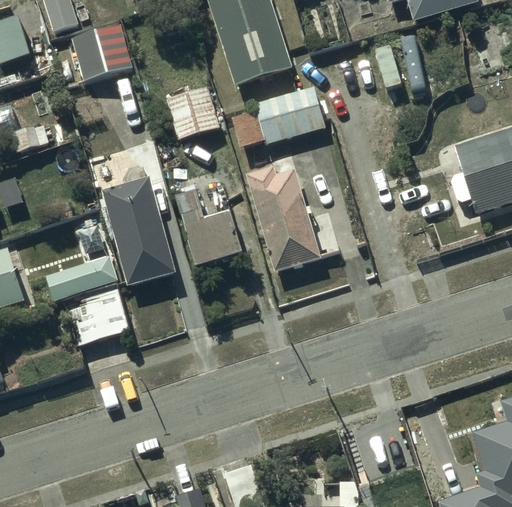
[(44,0),(53,31),(78,24),(71,0),(44,0)]
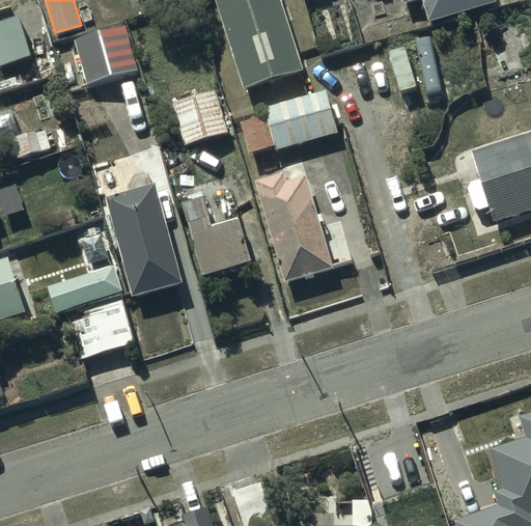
[(217,0),(243,86),(301,68),(280,0),(217,0)]
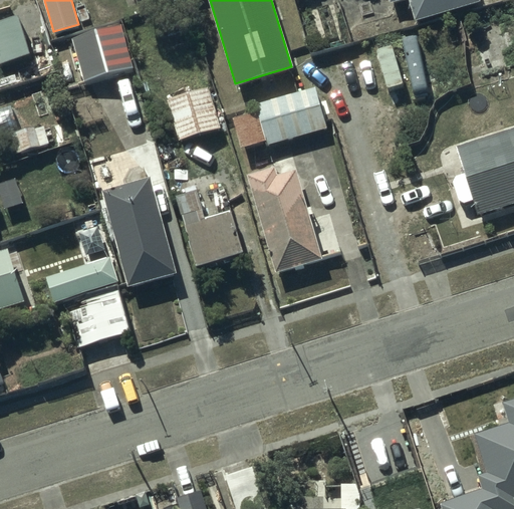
[(409,0),(414,21),(479,3),(478,0),(389,0),(390,3),(401,0),(409,0)]
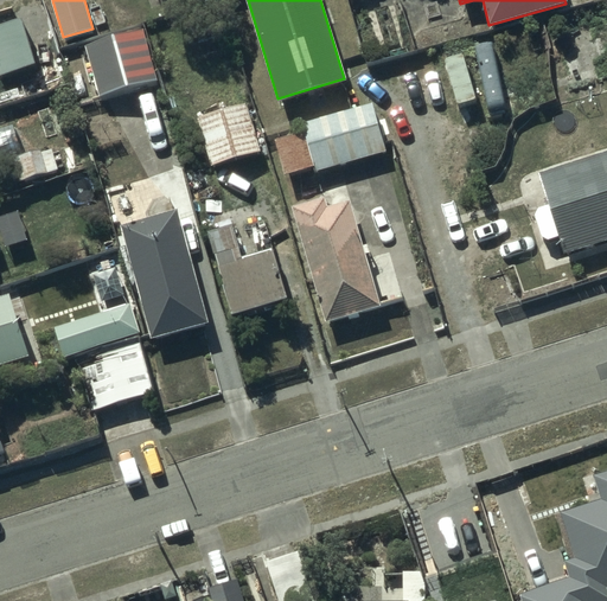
[(0,25),(0,71),(1,76),(39,64),(25,18),(0,25)]
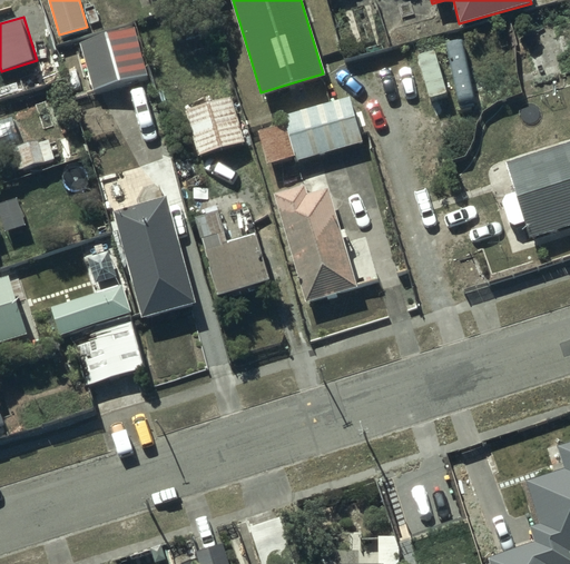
[(79,41),(91,89),(148,75),(136,27),(79,41)]
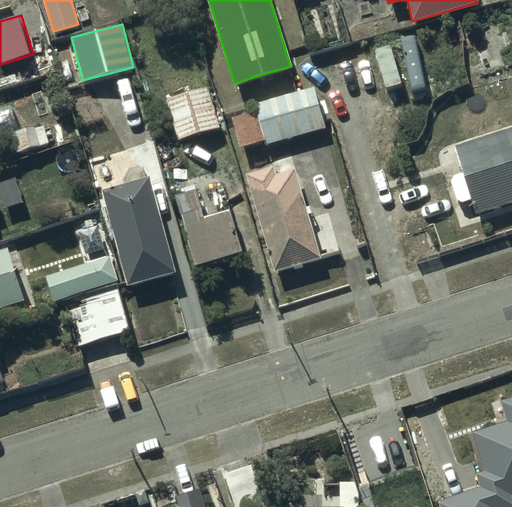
[(167,96),(178,137),(219,126),(208,85),(167,96)]
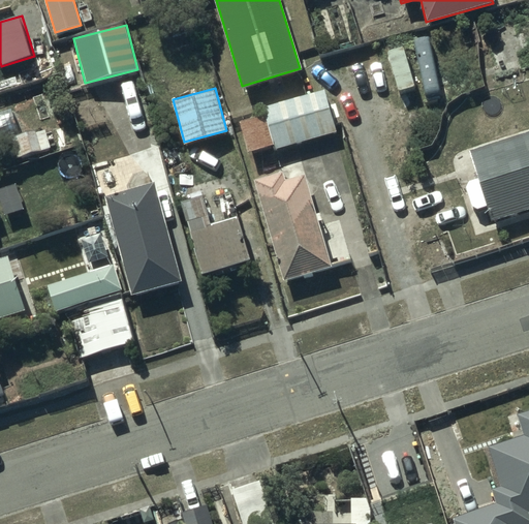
[(239,119),(246,151),(273,145),(274,147),(335,132),(324,89),(262,103),(265,113),(239,119)]
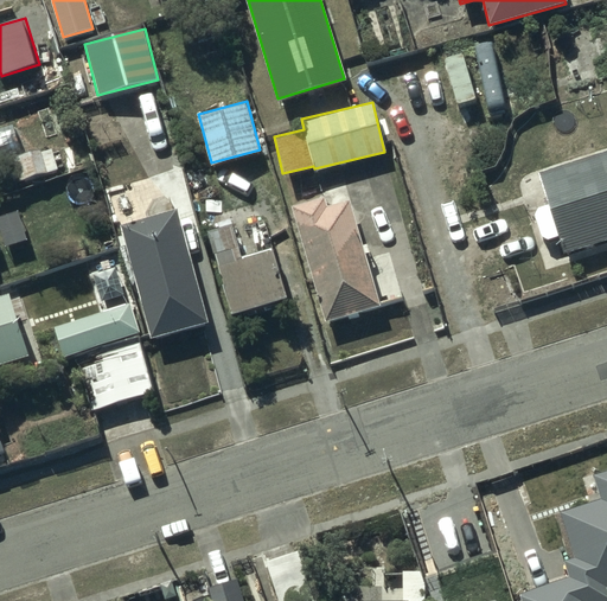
[(6,159),(12,180),(57,166),(50,145),(6,159)]
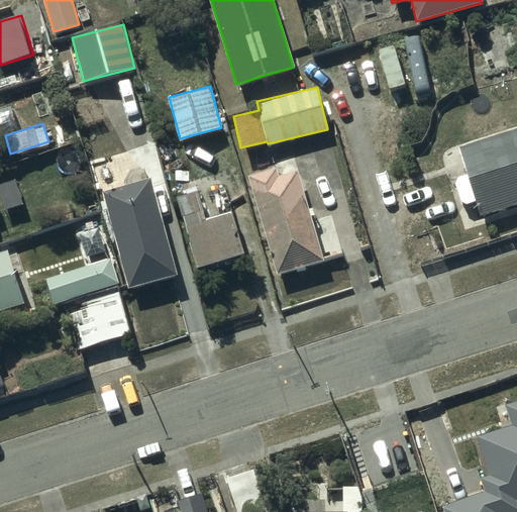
[(516,126),(458,144),(480,214),(516,202),(516,126)]
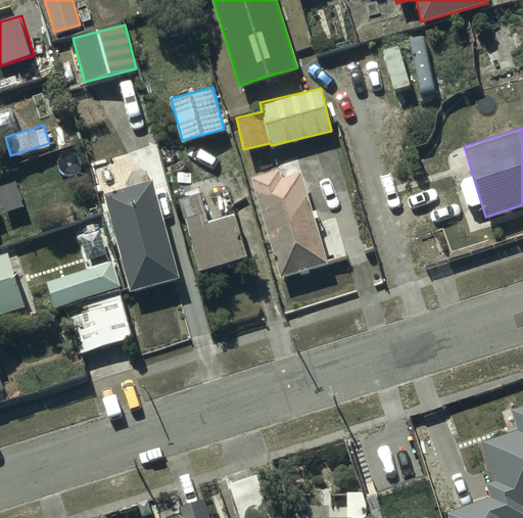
[(250,177),(278,276),(326,262),(301,172),(282,177),(280,169),(250,177)]
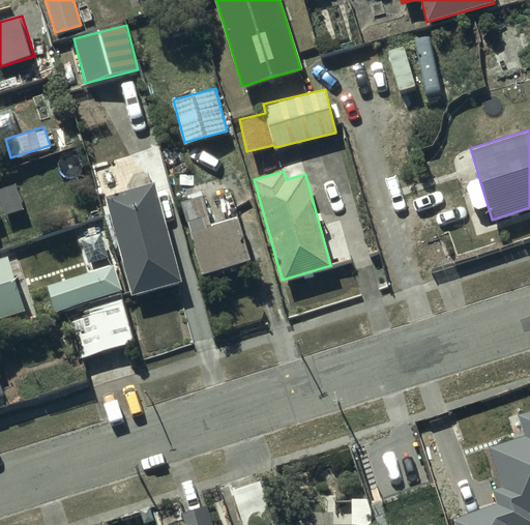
[(104,196),(130,293),(181,280),(154,181),(104,196)]
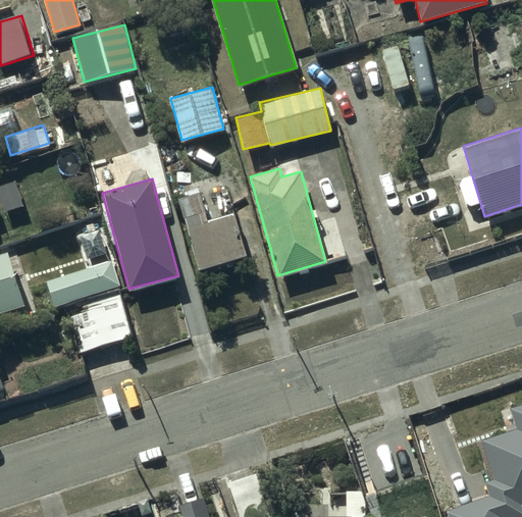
[(178,199),(198,270),(246,258),(233,214),(208,220),(201,193),(178,199)]
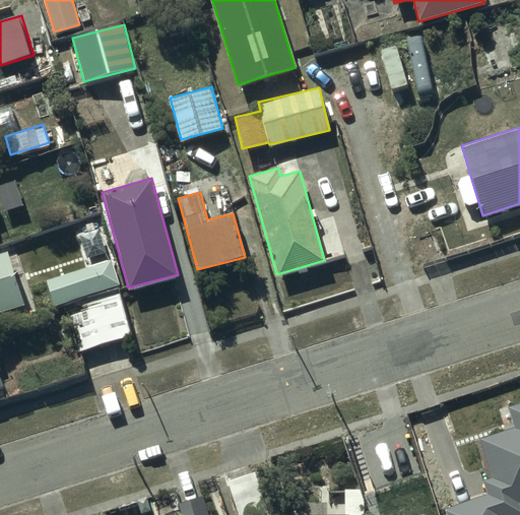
[(0,249),(0,310),(23,303),(6,248),(0,249)]
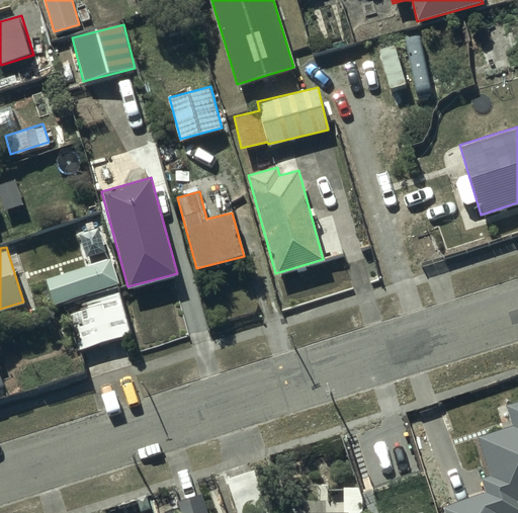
[(47,275),(54,302),(118,283),(111,257),(47,275)]
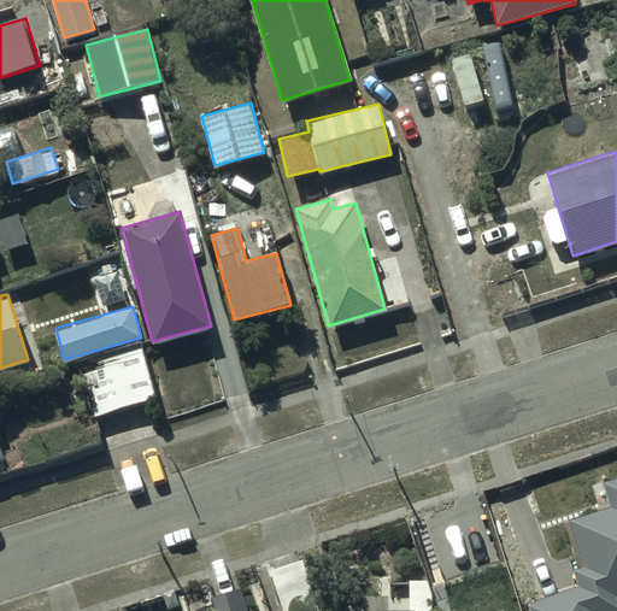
[(139,344),(100,353),(103,365),(80,371),(89,413),(151,399),(139,344)]
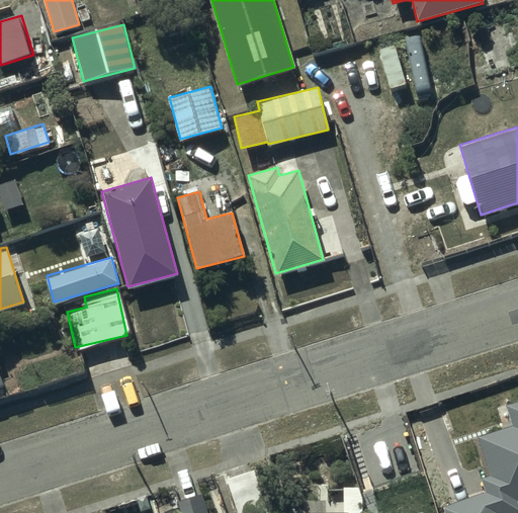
[(482,478),(486,492),(444,505),(446,512),(517,512),(517,401),(506,405),(512,424),(477,434),(490,476),(482,478)]
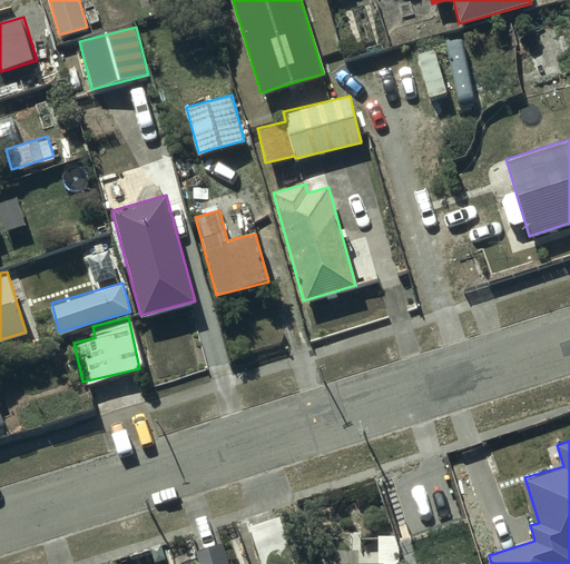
[(279,516),(249,524),(261,563),(273,563),(291,560),(279,516)]
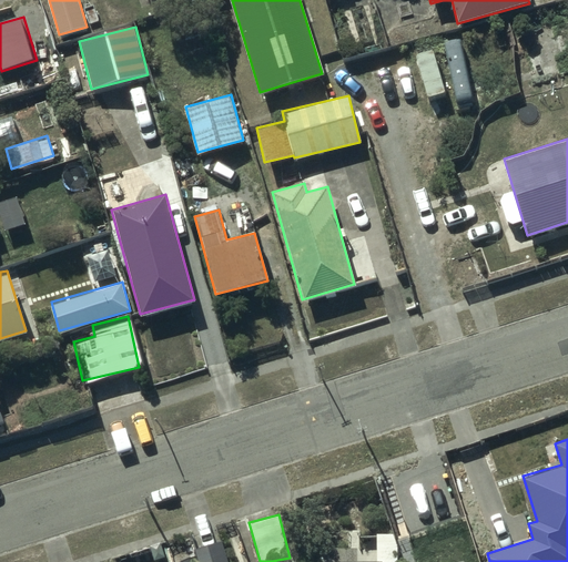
[(377,535),(377,561),(368,561),(368,548),(316,548),(316,561),(379,561),(381,561),(395,561),(395,535),(377,535)]
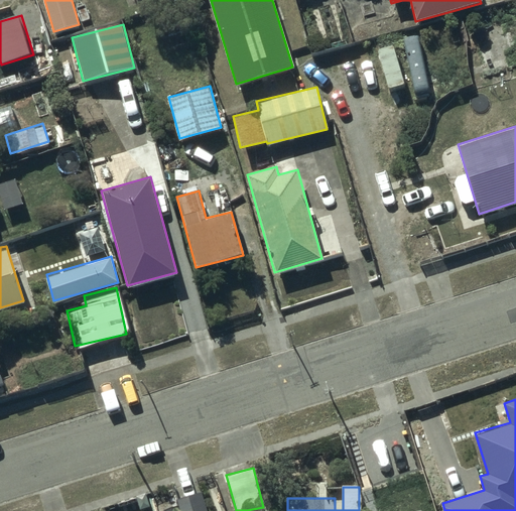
[(177,496),(181,510),(209,510),(204,489),(177,496)]
